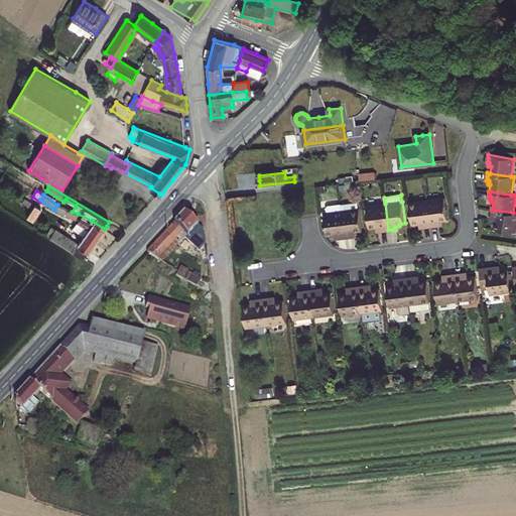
[(445,198),(427,200),(431,226),(434,226),(438,225),(438,223),(441,223),(441,220),(447,219),(445,198)]
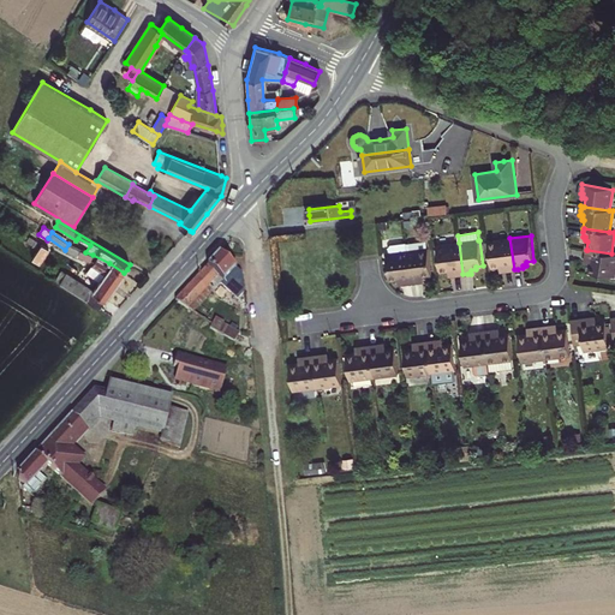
[(514,269),(509,238),(489,242),(493,267),(500,266),(501,268),(505,268),(505,270),(509,270),(514,269)]
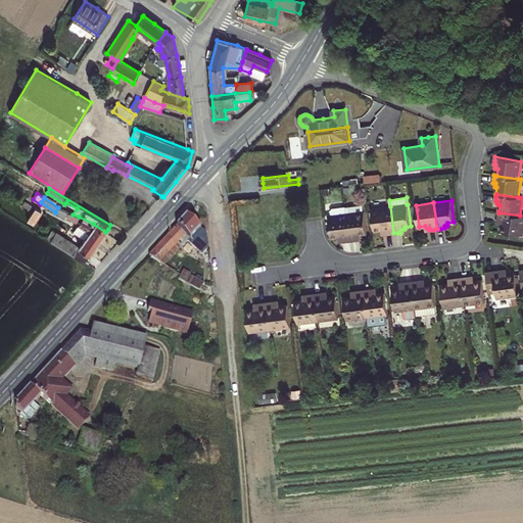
[(347,214),(350,240),(354,239),(359,238),(359,236),(361,236),(361,234),(368,233),(364,204),(346,206),(347,214)]
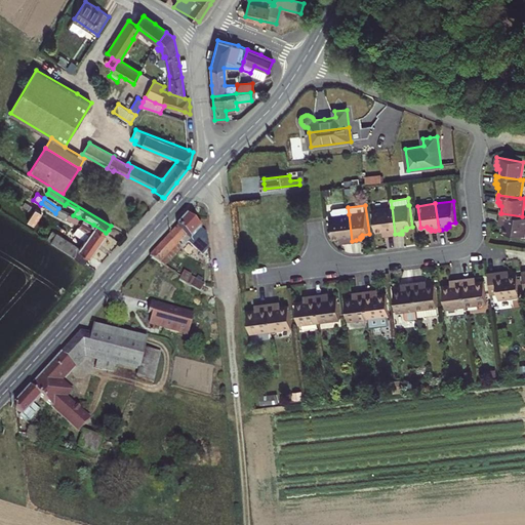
[(348,241),(352,241),(349,214),(348,207),(334,209),(332,211),(333,216),(330,216),(333,238),(340,237),(340,240),(344,239),(345,242),(348,241)]
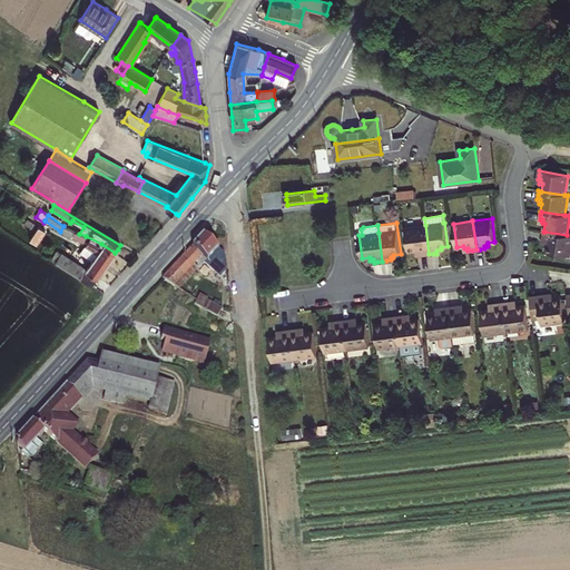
[(429,254),(425,225),(405,228),(409,252),(416,251),(416,253),(420,253),(421,255),(425,255),(429,254)]
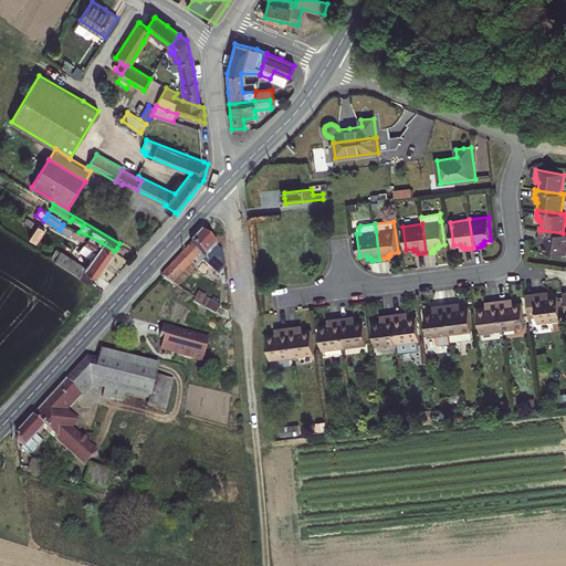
[(45,229),(39,224),(30,238),(37,242),(45,229)]
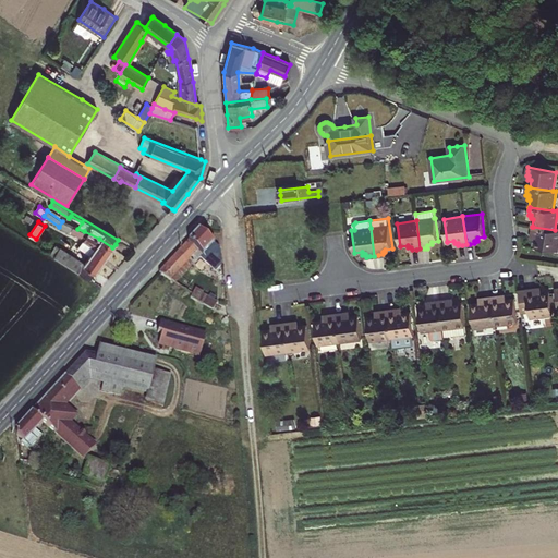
[(62,221),(59,227),(71,232),(74,227),(62,221)]
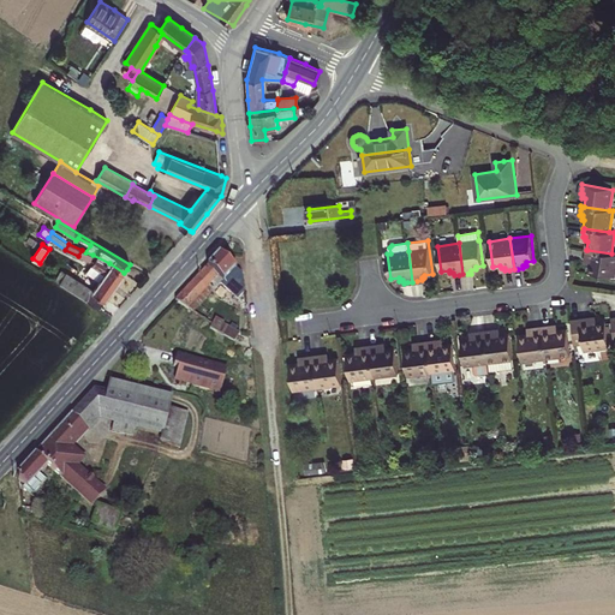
[(94,290),(66,273),(61,284),(100,309),(112,291),(124,273),(109,263),(93,255),(85,252),(82,250),(78,256),(94,262),(87,273),(100,281),(94,290)]
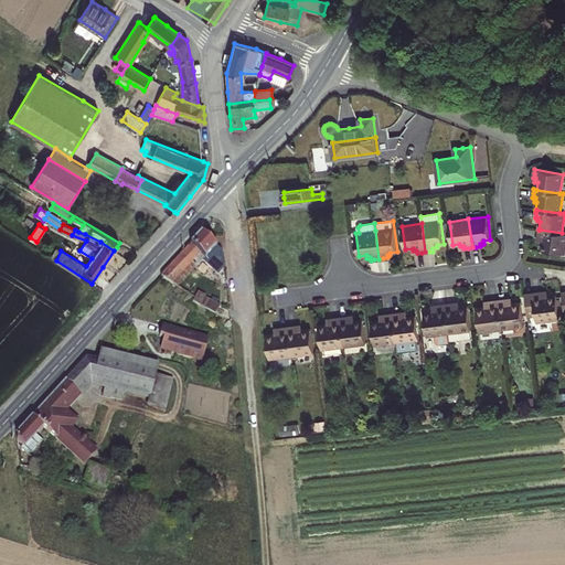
[(131,230),(124,242),(136,249),(144,237),(131,230)]
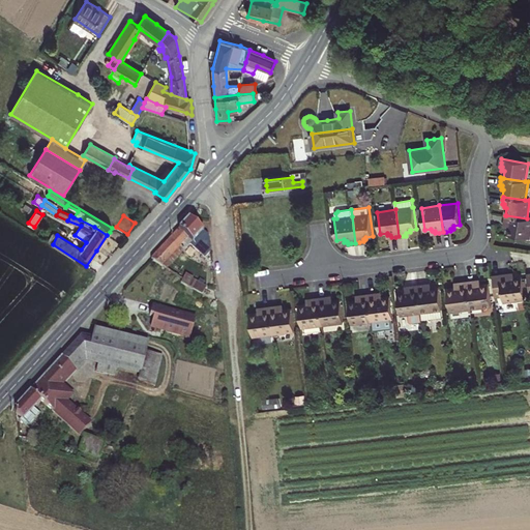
[(529,218),(527,218),(506,215),(505,224),(507,224),(506,227),(509,227),(508,231),(508,234),(529,237),(529,218)]
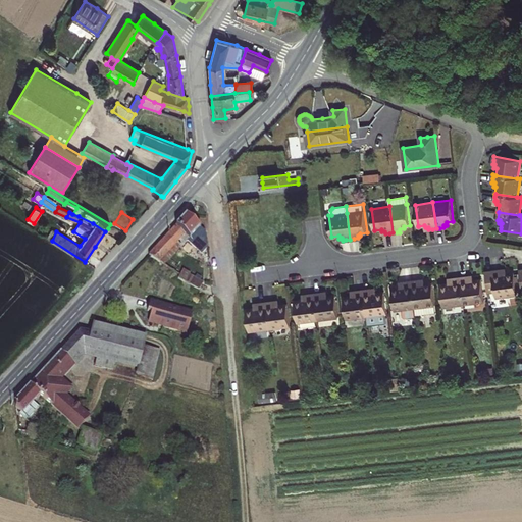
[(149,255),(164,265),(187,240),(202,254),(207,248),(205,232),(187,215),(174,227),(161,242),(149,255)]
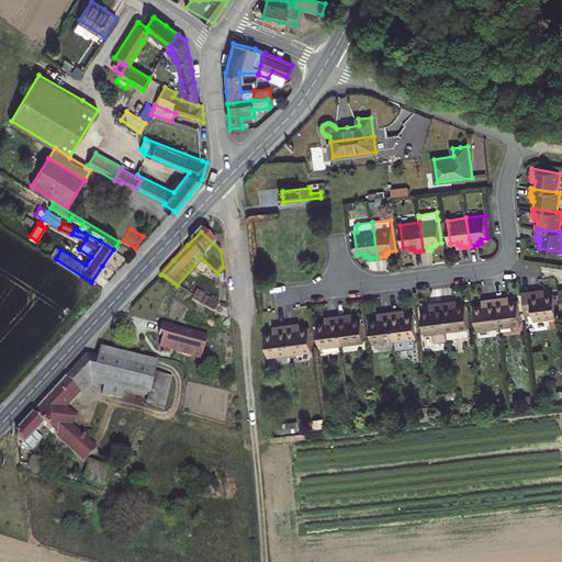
[(56,259),(60,249),(57,247),(52,257),(56,259)]
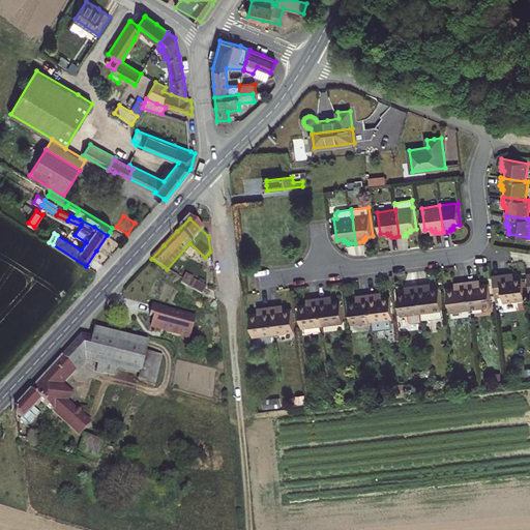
[(501,274),(493,275),(496,297),(503,295),(504,301),(526,299),(523,276),(514,277),(514,275),(509,276),(509,273),(501,274)]
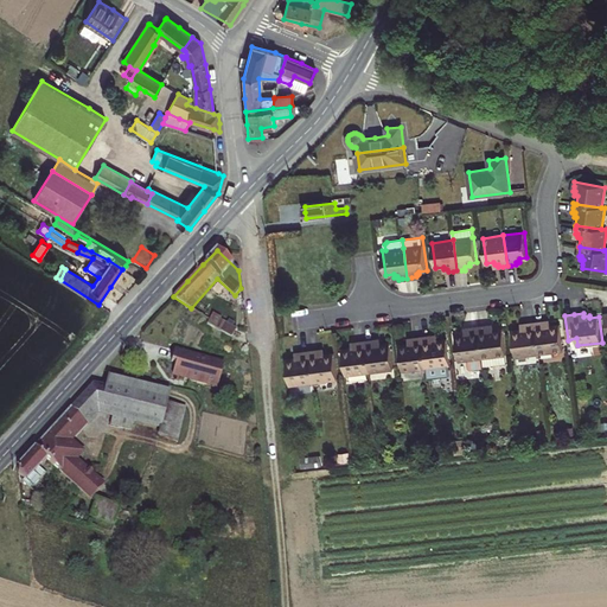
[(212,314),(209,320),(206,324),(231,338),(236,330),(221,320),(221,319),(212,314)]
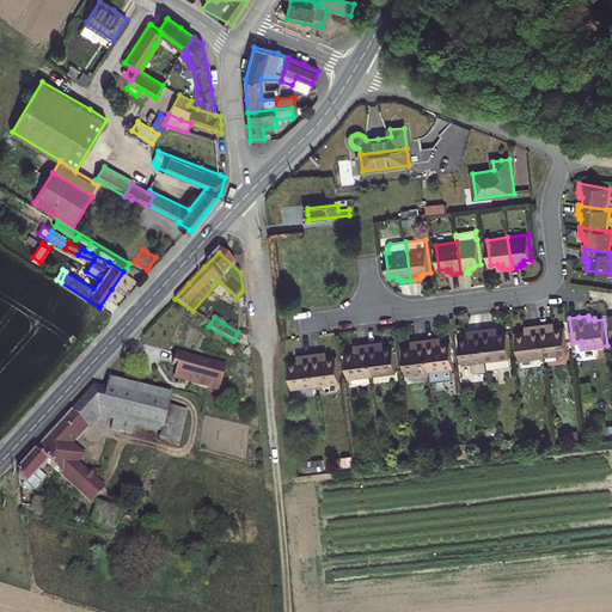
[(544,356),(540,325),(536,326),(532,326),(532,329),(526,330),(526,332),(516,334),(520,359),(544,356)]
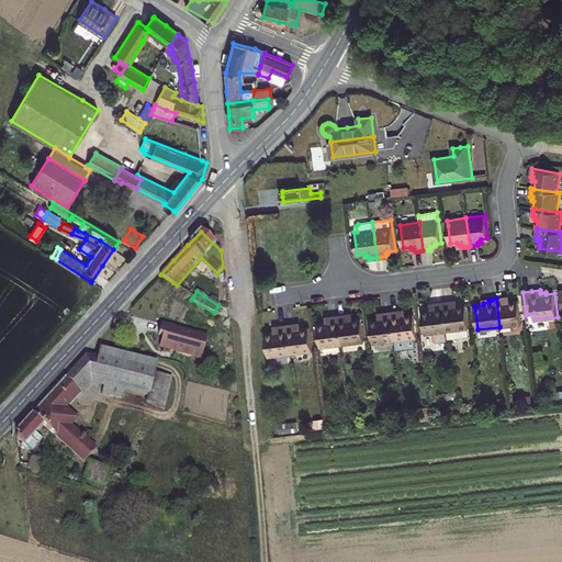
[(499,299),(496,299),(499,327),(521,324),(518,301),(510,302),(509,300),(504,300),(504,299),(499,299)]
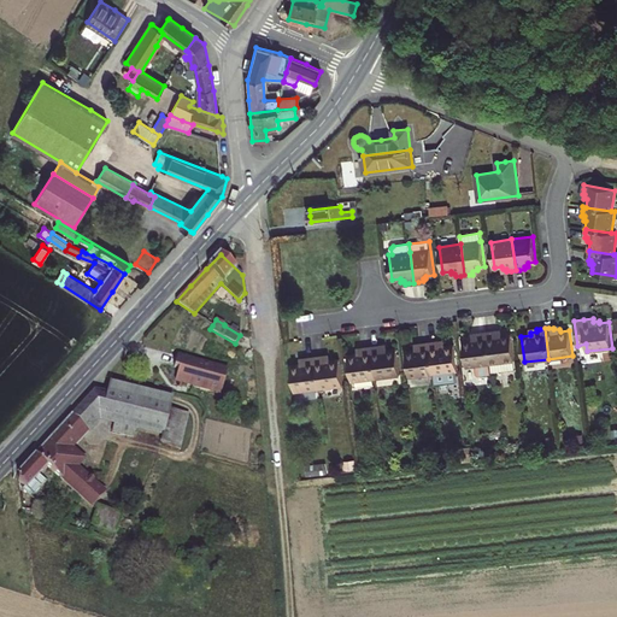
[(512,335),(503,335),(503,333),(497,334),(497,330),(492,331),(487,331),(491,364),(515,360),(512,335)]
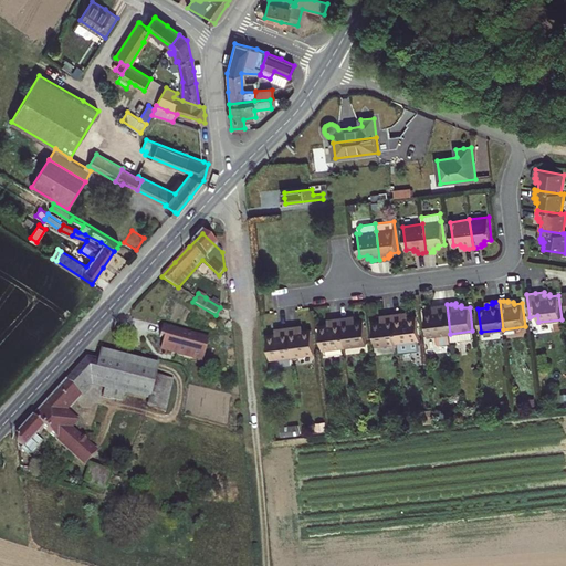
[(451,343),(450,334),(447,304),(442,305),(439,305),(439,308),(433,308),(435,312),(426,313),(429,336),(437,335),(438,343),(440,345),(451,343)]
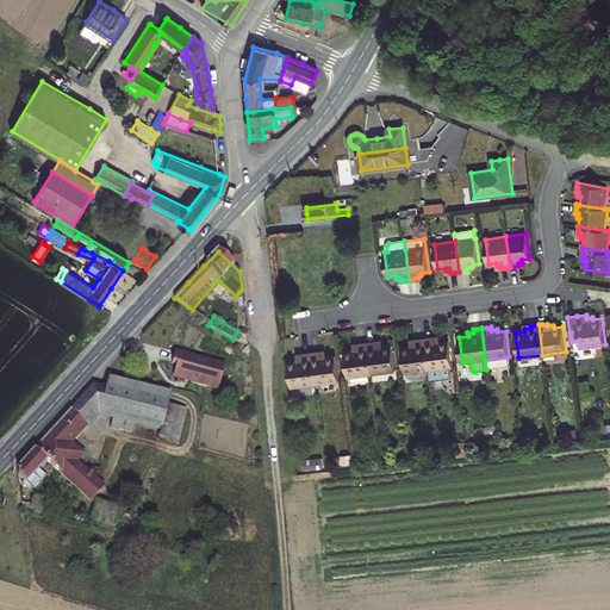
[(429,338),(425,338),(429,369),(453,367),(449,341),(441,342),(440,340),(434,340),(434,337),(429,338)]
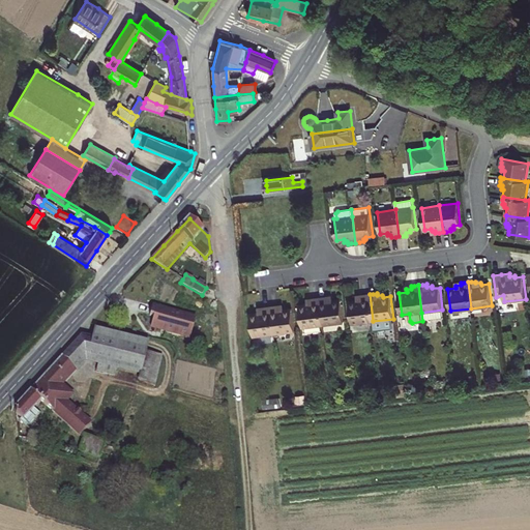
[(352,324),(373,321),(370,294),(365,295),(361,295),(362,297),(357,298),(357,301),(350,301),(352,324)]
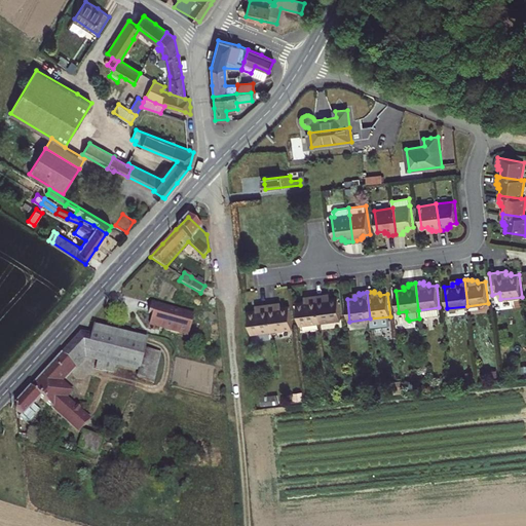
[(301,325),(321,322),(317,295),(314,296),(310,296),(311,299),(305,300),(305,302),(298,303),(301,325)]
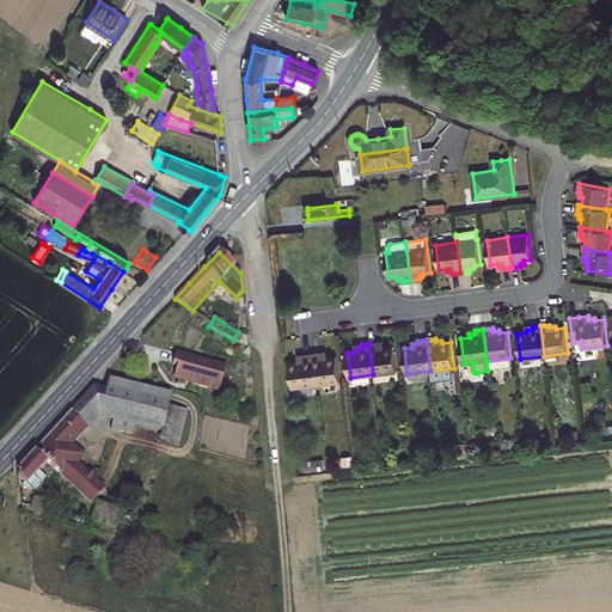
[(385,348),(385,344),(379,346),(379,343),(374,343),(369,343),(373,374),(397,372),(395,347),(385,348)]
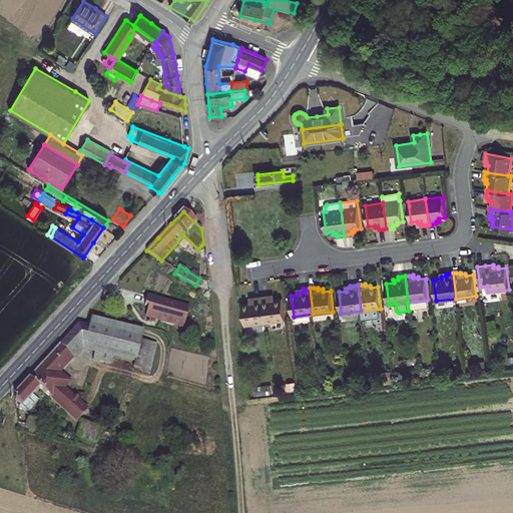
[(189,307),(147,296),(145,306),(148,307),(146,316),(160,320),(159,322),(170,325),(181,328),(184,326),(189,307)]
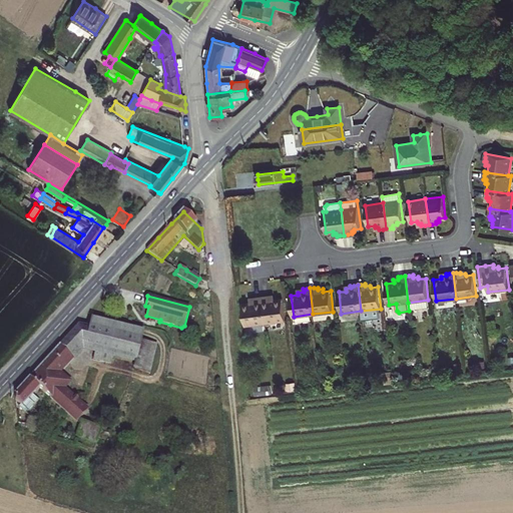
[(250,301),(250,304),(243,304),(245,326),(266,323),(263,297),(259,298),(255,298),(255,301),(250,301)]
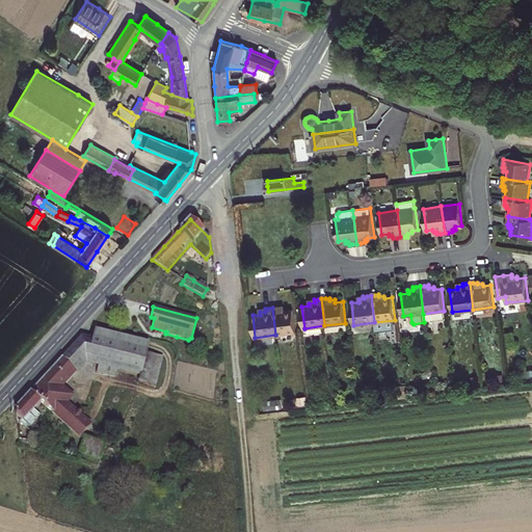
[(272,308),(275,335),(296,333),(293,310),(286,311),(285,309),(280,310),(280,308),(275,308),(272,308)]
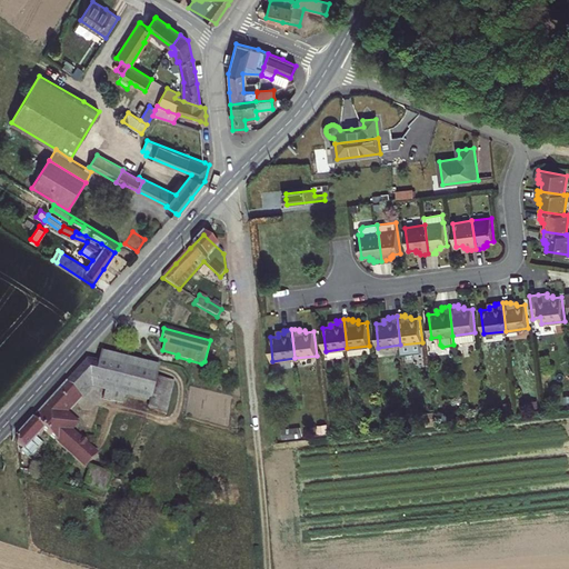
[(157,378),(159,368),(101,353),(99,363),(157,378)]
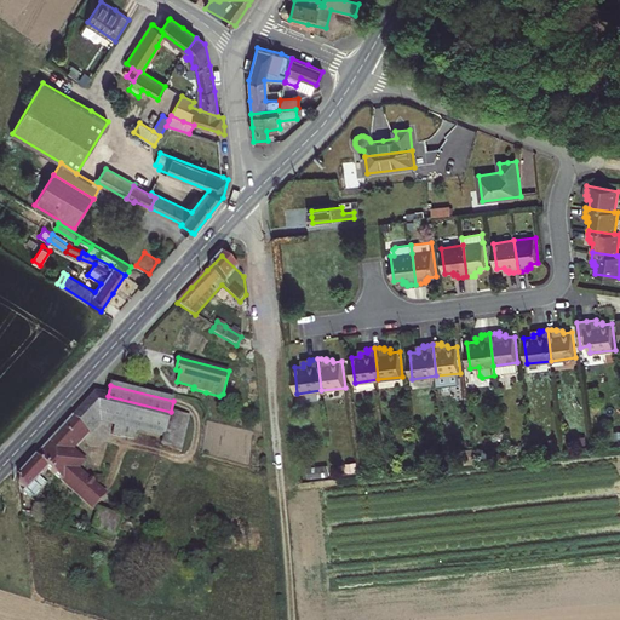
[(162,447),(181,451),(189,417),(171,412),(108,396),(96,392),(90,399),(85,405),(36,458),(47,469),(70,491),(92,511),(103,499),(73,470),(80,461),(70,453),(70,448),(99,417),(166,432),(162,447)]
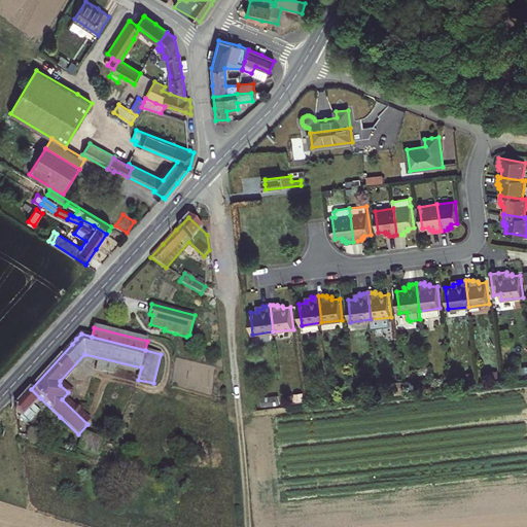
[(113,374),(115,365),(98,361),(96,370),(113,374)]
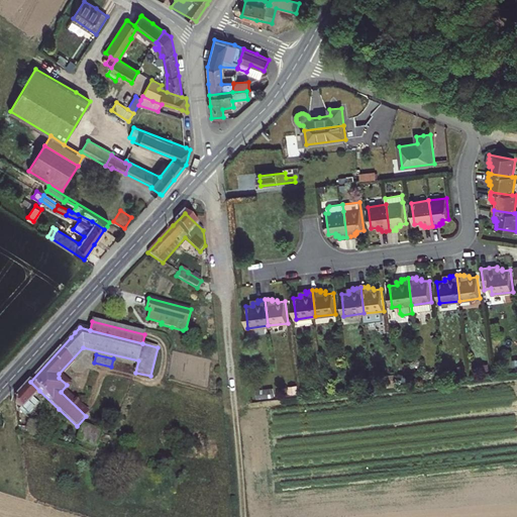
[(32,398),(39,391),(30,382),(22,391),(14,399),(15,403),(20,407),(25,413),(24,414),(26,417),(38,404),(32,398)]
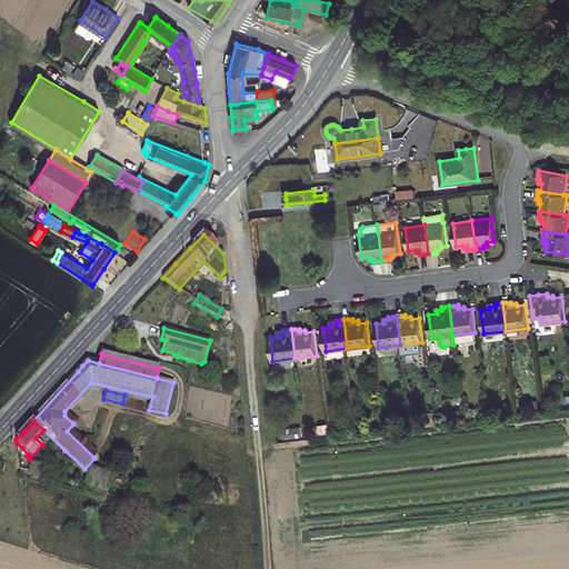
[(90,467),(88,472),(83,483),(106,492),(113,476),(90,467)]
